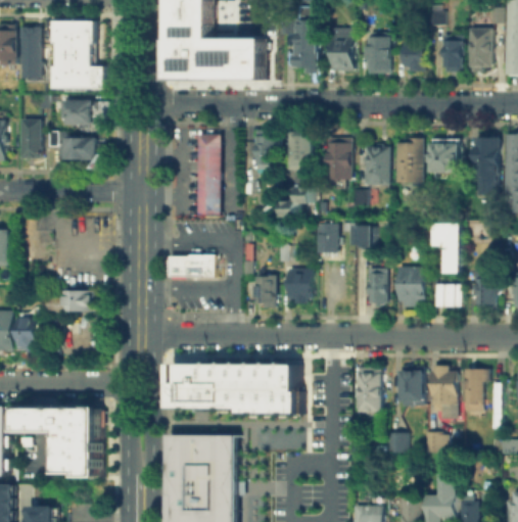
[(262,77),(166,78),(158,70),(158,0),(208,0),(209,35),(262,35),(262,77)]
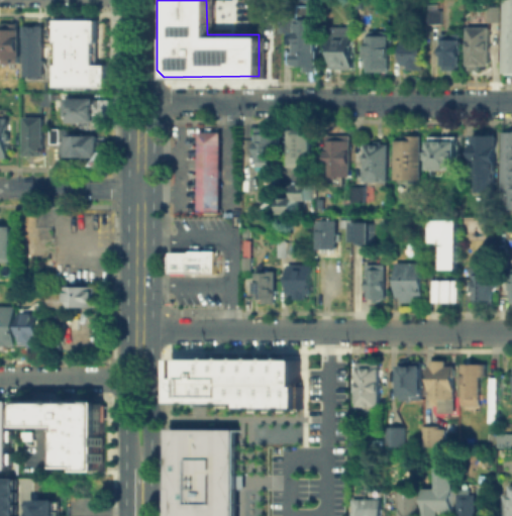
[(511,0),(511,73),(499,73),(499,0),(511,0)]
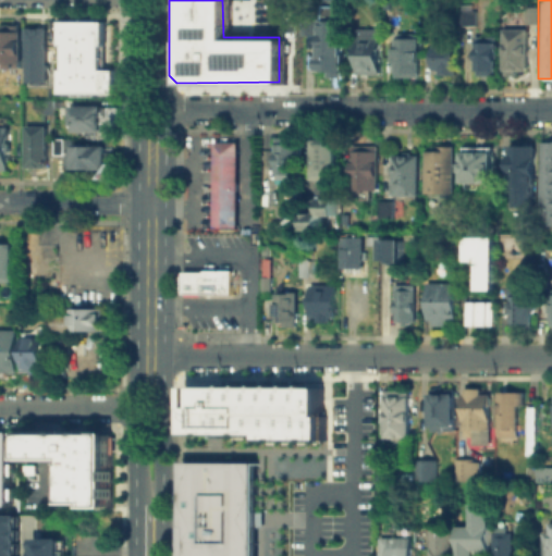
[(309,56),(315,56),(315,34),(299,34),(299,19),(318,19),(318,8),(338,8),(336,74),(308,74),(309,56)]
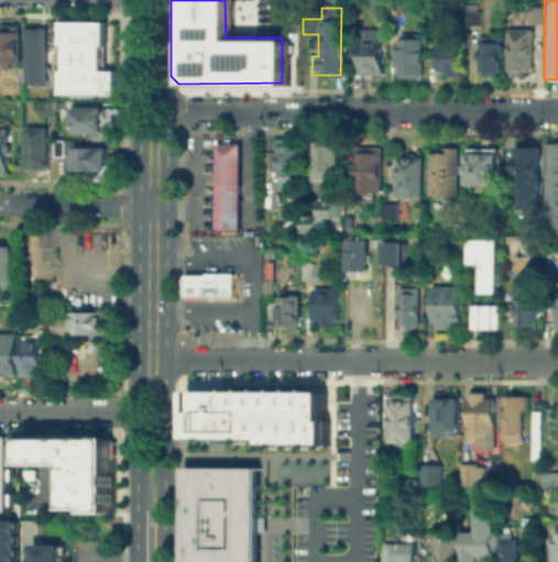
[(462,26),(462,8),(478,9),(478,26),(462,26)]
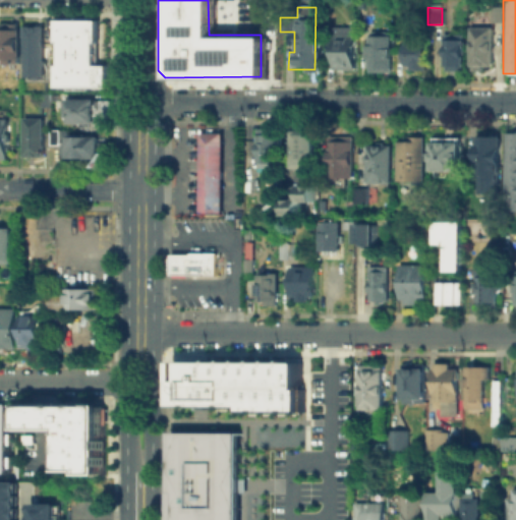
[(488,20),(488,8),(499,8),(499,20),(488,20)]
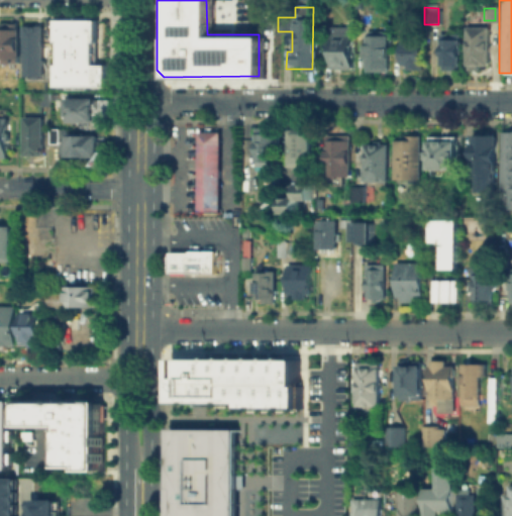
[(55,19),(98,19),(97,39),(95,39),(95,63),(105,63),(104,86),(55,85),(55,19)]
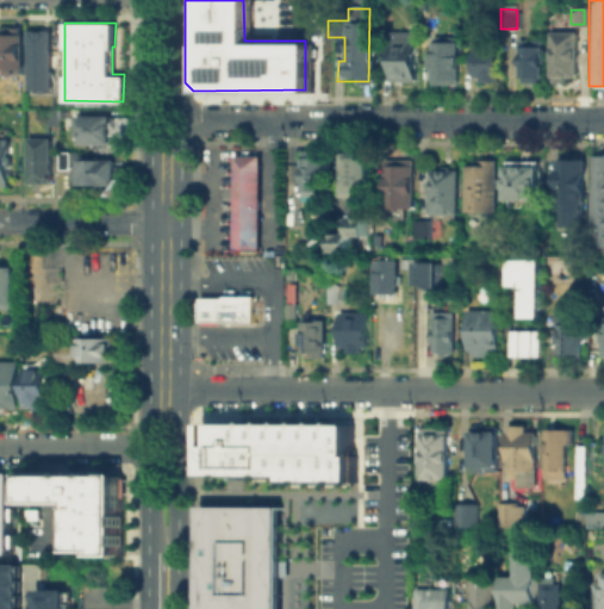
[(0,30),(19,30),(19,75),(0,74),(0,30)]
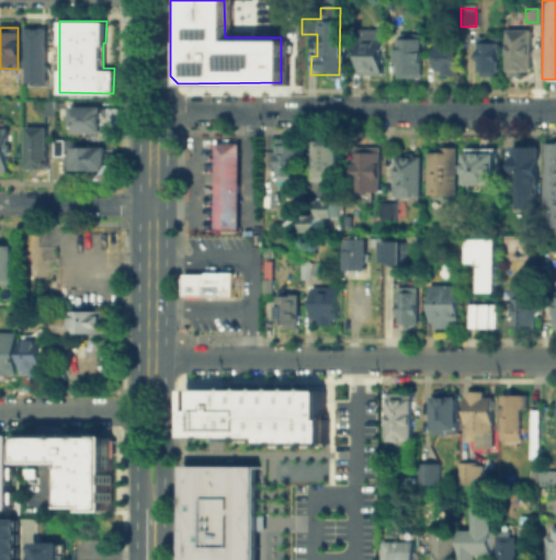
[(22,70),(22,30),(44,30),(43,70),(22,70)]
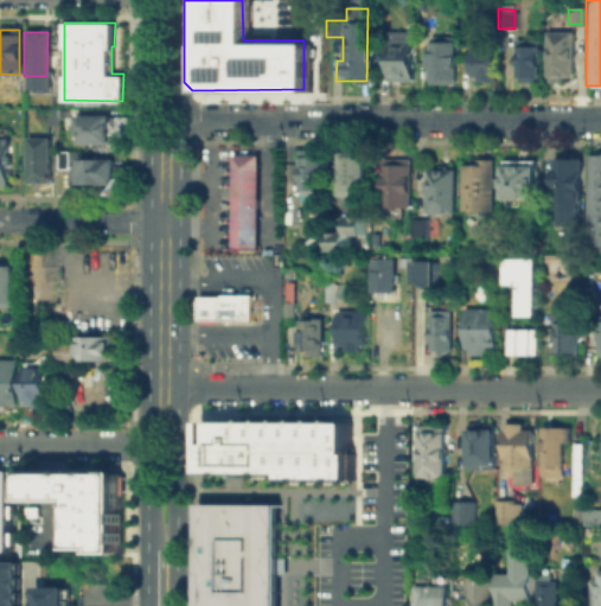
[(385,80),(385,32),(409,32),(409,80),(385,80)]
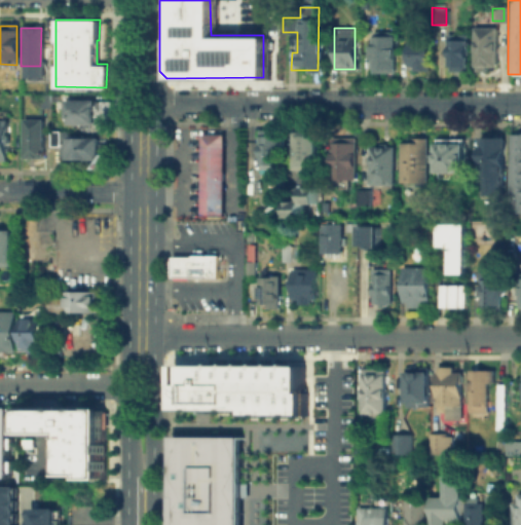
[(472,66),(472,28),(496,28),(496,67),(472,66)]
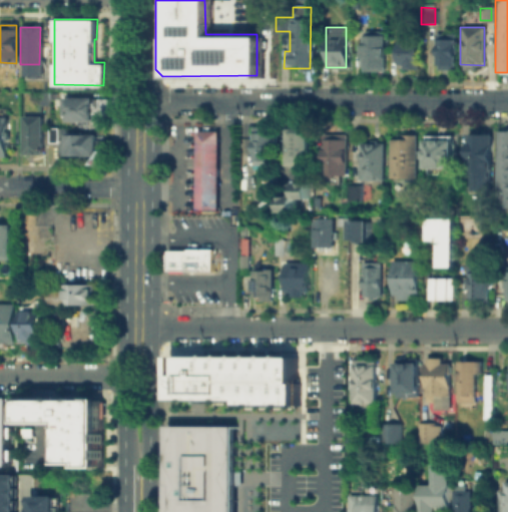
[(361,33),(382,33),(381,74),(361,73),(361,33)]
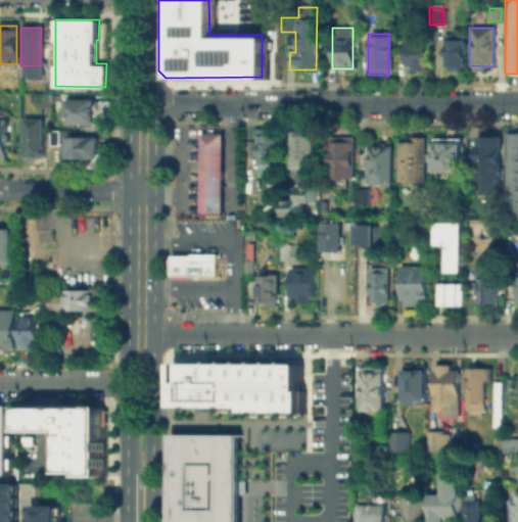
[(445,36),(462,36),(461,65),(444,65),(445,36)]
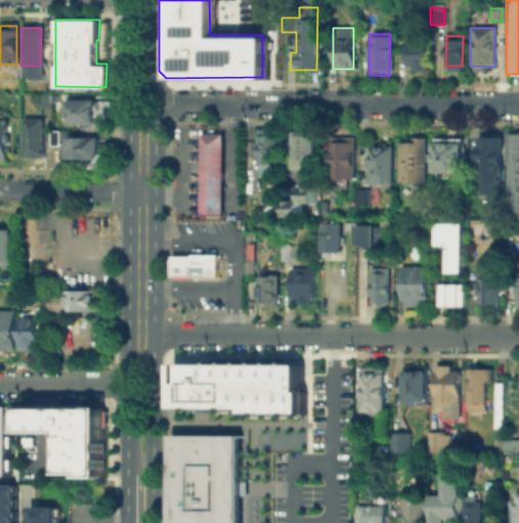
[(424,43),(424,70),(406,69),(406,43),(424,43)]
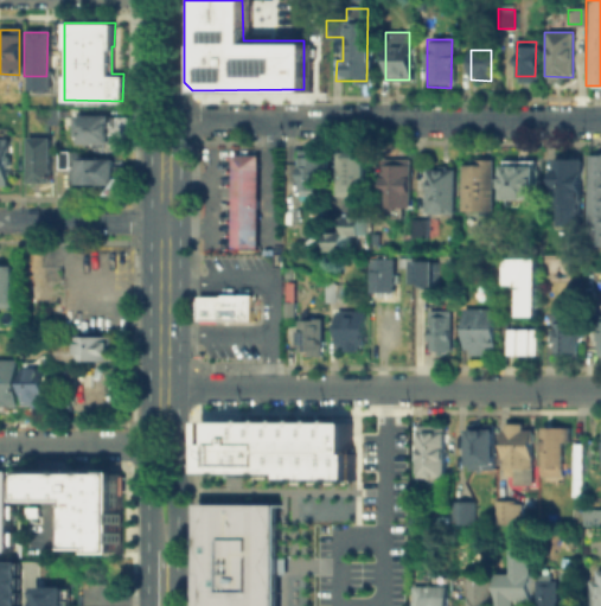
[(76,142),(76,119),(109,119),(109,142),(76,142)]
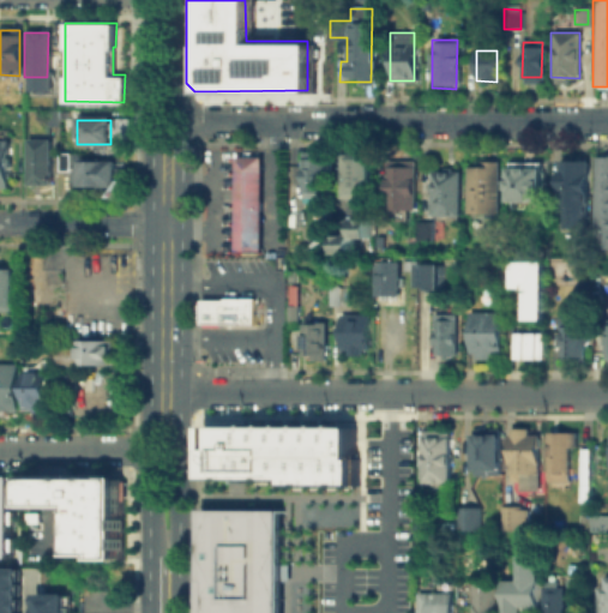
[(49,142),(49,186),(25,185),(25,142),(49,142)]
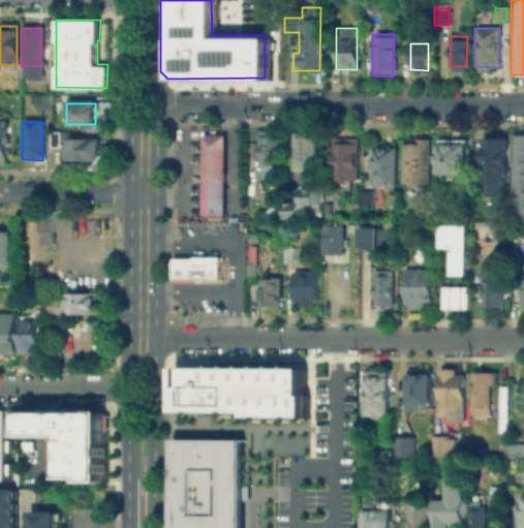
[(260,132),(279,132),(279,171),(260,171),(260,132)]
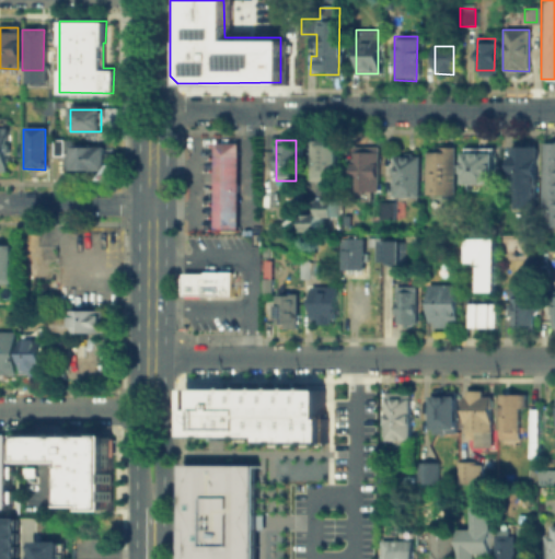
[(314,141),(333,141),(333,179),(313,179),(314,141)]
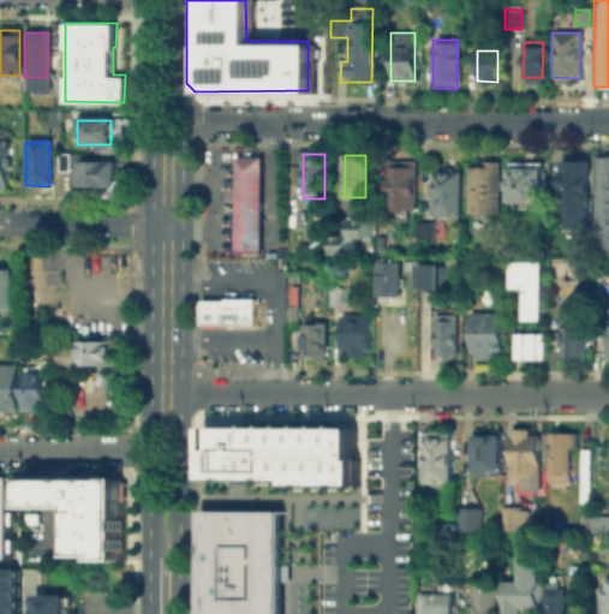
[(70,156),(70,170),(59,170),(59,156),(70,156)]
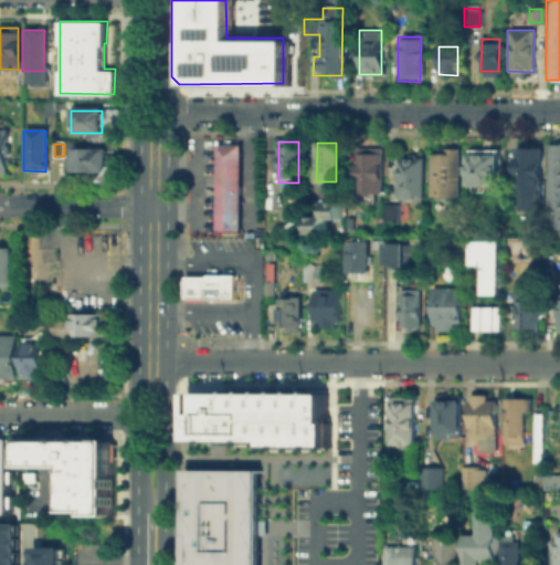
[(559,229),(546,229),(547,145),(559,145),(559,229)]
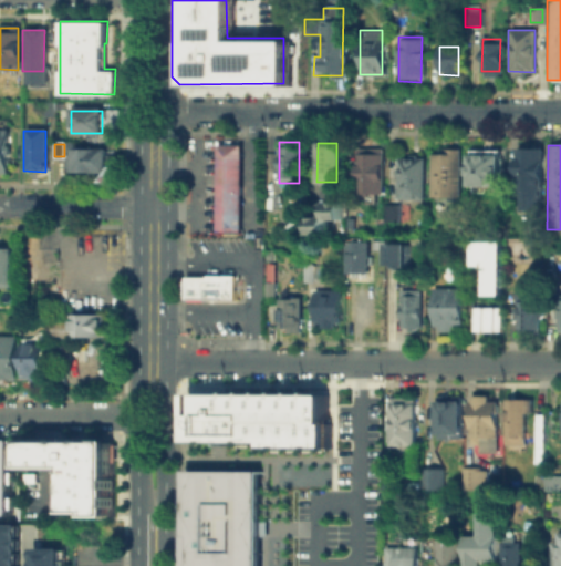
[(71,173),(71,146),(105,146),(105,174),(71,173)]
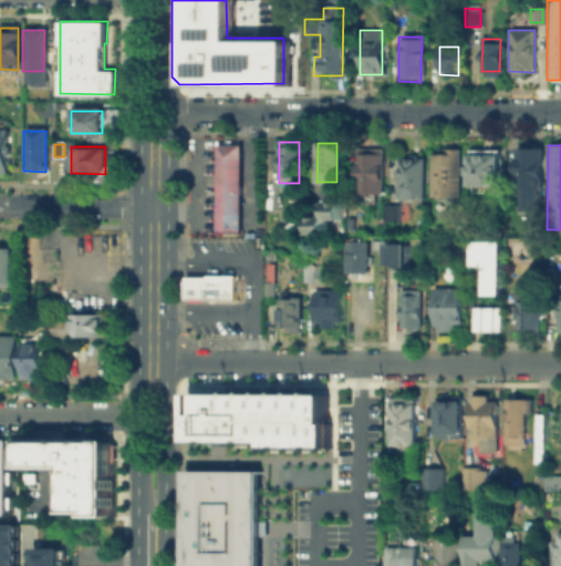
[(213,147),(236,147),(236,234),(213,234),(213,147)]
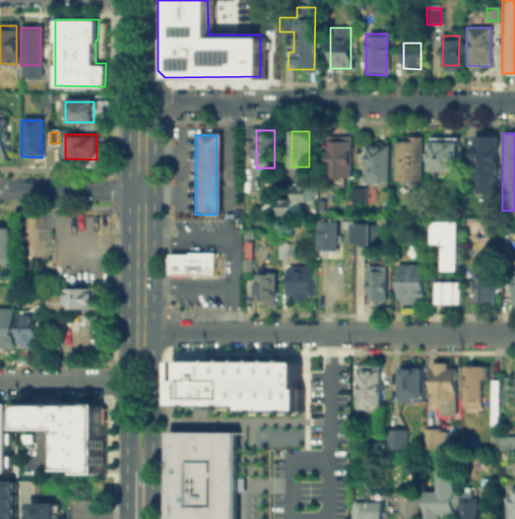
[(413,140),(413,138),(421,138),(420,180),(394,180),(394,140),(413,140)]
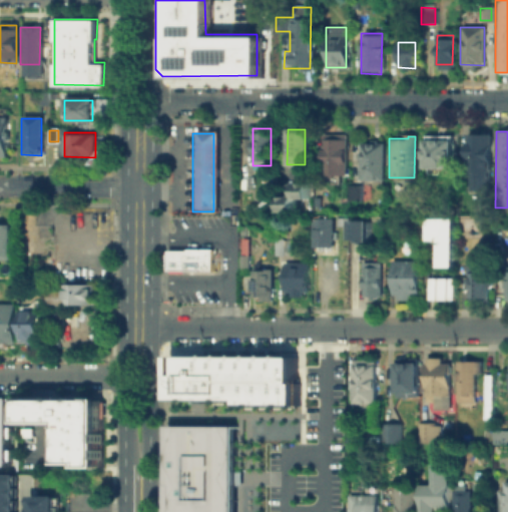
[(468,136),(489,136),(489,190),(468,190),(468,136)]
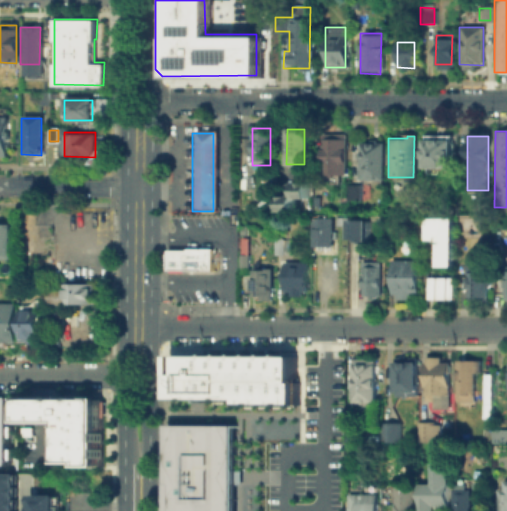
[(343,137),(343,174),(320,174),(320,137),(343,137)]
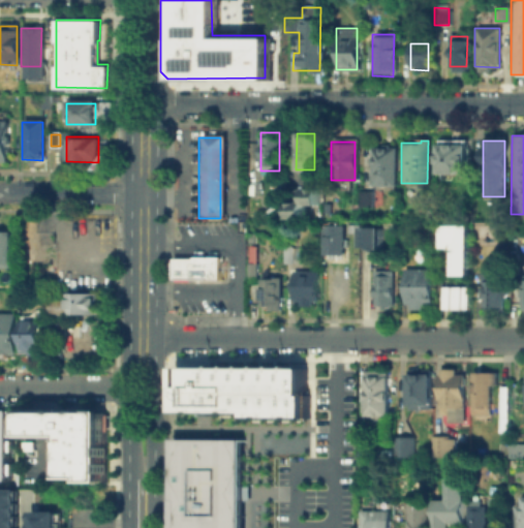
[(464,143),(464,173),(440,173),(440,143),(464,143)]
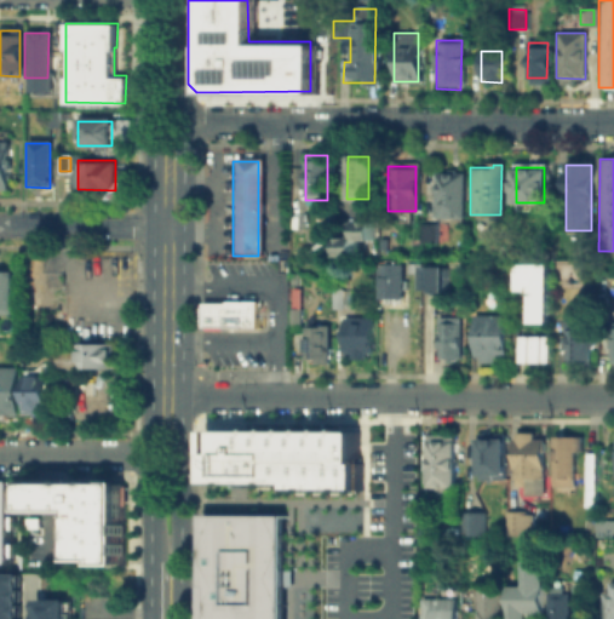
[(434,217),(434,171),(462,171),(462,217),(434,217)]
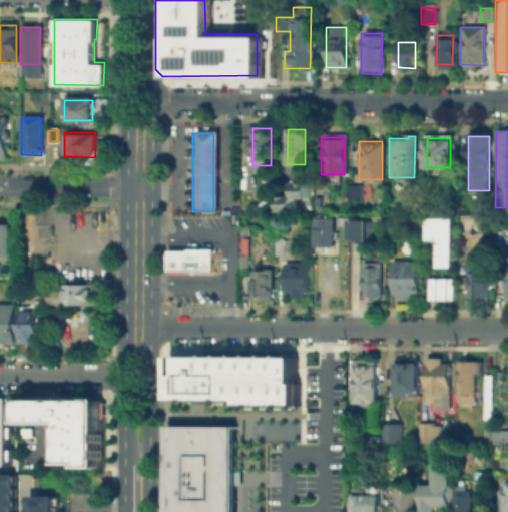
[(302,195),(302,180),(287,180),(287,191),(273,191),(273,208),(290,208),(290,195),(302,195)]
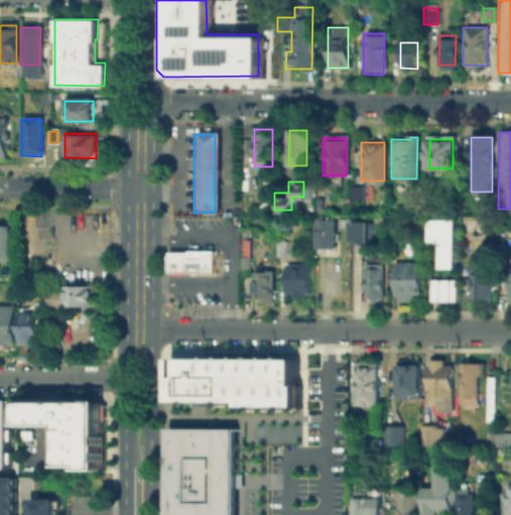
[(361,188),(361,201),(349,201),(349,188),(361,188)]
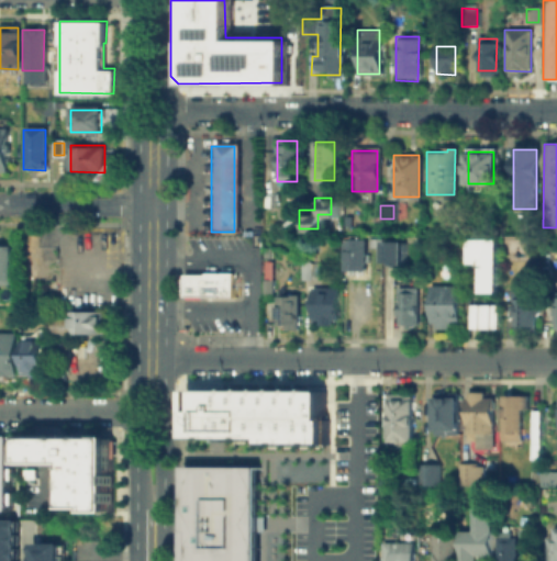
[(492,235),(463,235),(463,260),(474,260),(474,289),(492,289),(492,235)]
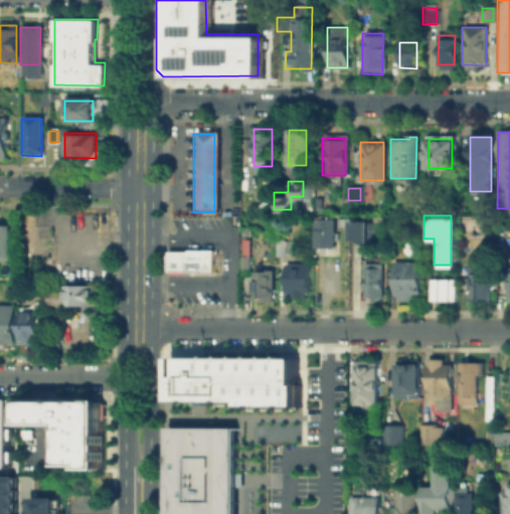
[(351,220),(373,219),(374,243),(359,243),(359,238),(352,239),(351,220)]
